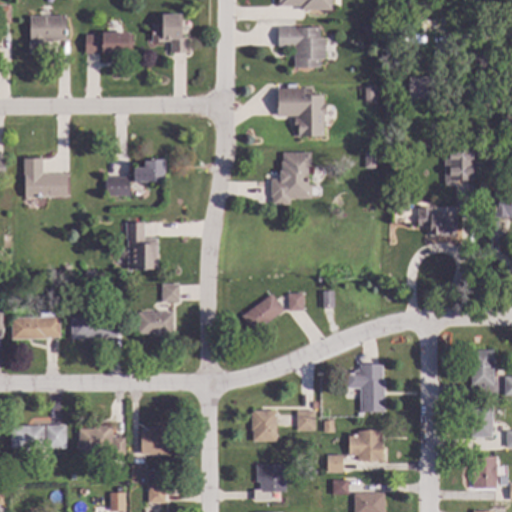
[(330,0),(330,9),(298,9),(298,5),(277,5),(277,0),(330,0)]
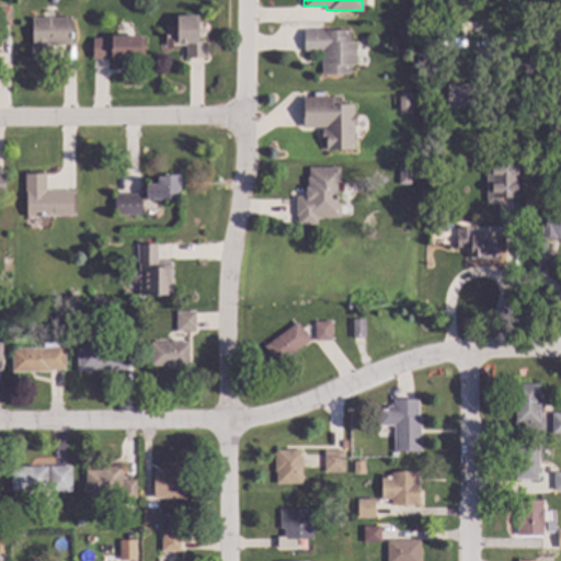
[(11,25),(0,24),(0,6),(11,6),(11,25)]
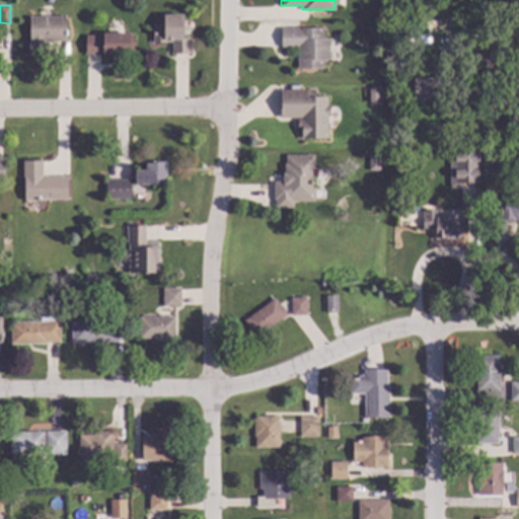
[(182,36),(190,36),(189,54),(171,53),(171,41),(164,41),(164,43),(152,43),(153,23),(162,23),(162,14),(182,14),(182,36)]
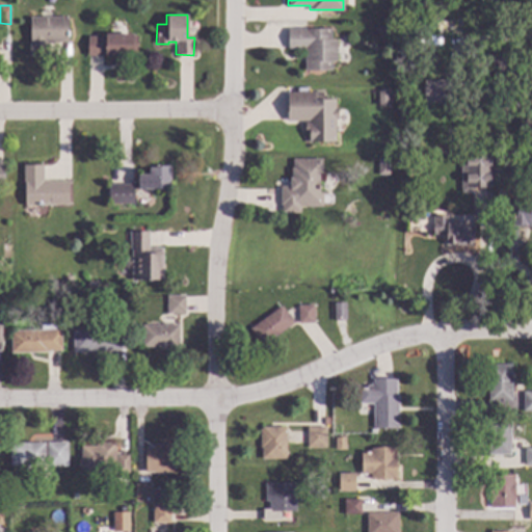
[(68,41),(54,42),(54,43),(47,44),(47,56),(28,57),(28,41),(30,40),(29,17),(68,16),(68,41)]
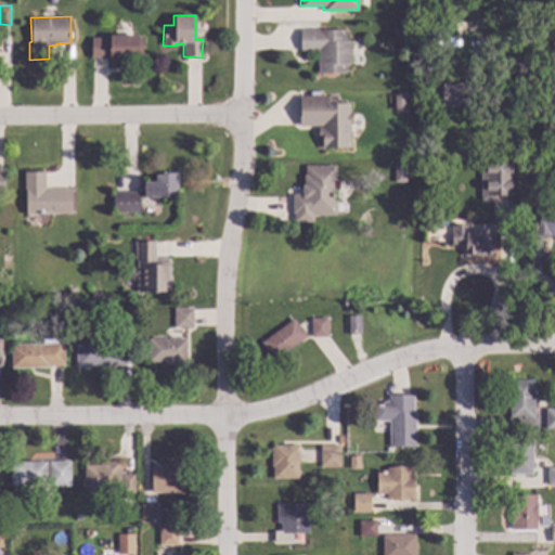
[(401,35),(394,35),(392,26),(401,26),(401,35)]
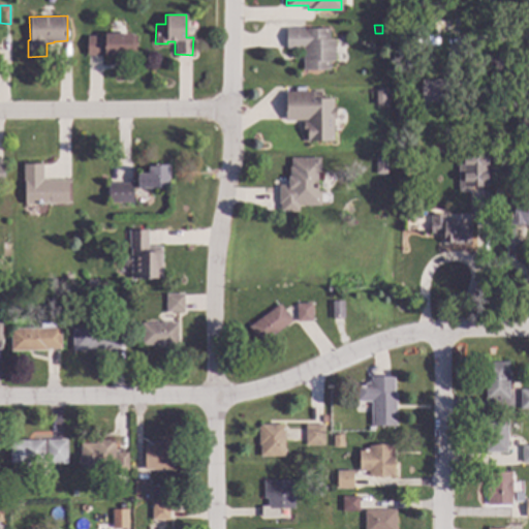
[(329,38),(334,38),(334,60),(329,60),(329,69),(302,69),(302,47),(286,47),(286,27),(329,27),(329,38)]
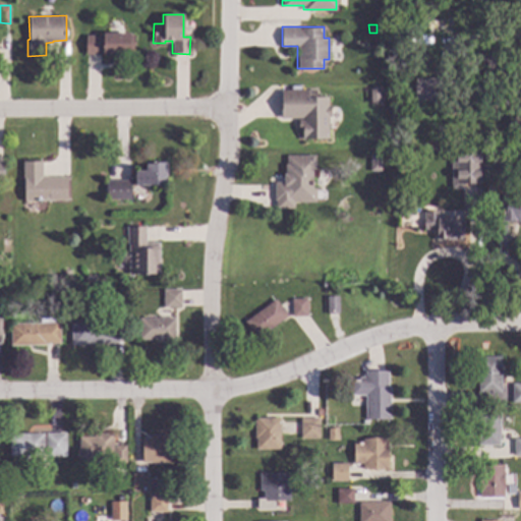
[(132,54),(85,54),(85,35),(103,35),(103,34),(133,35),(132,54)]
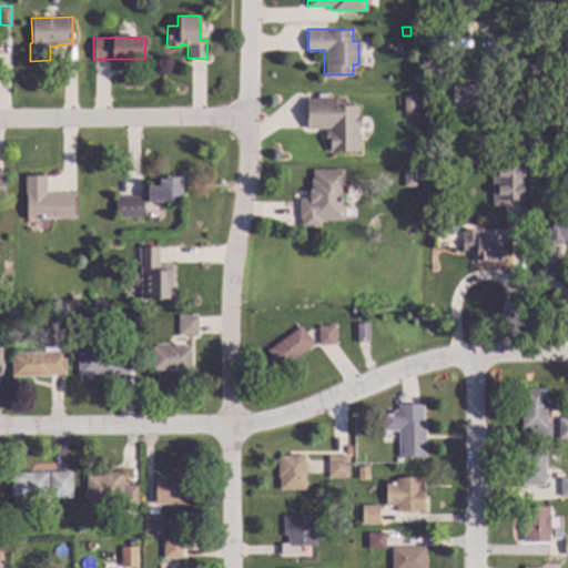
[(477,109),(452,109),(452,85),(476,85),(477,109)]
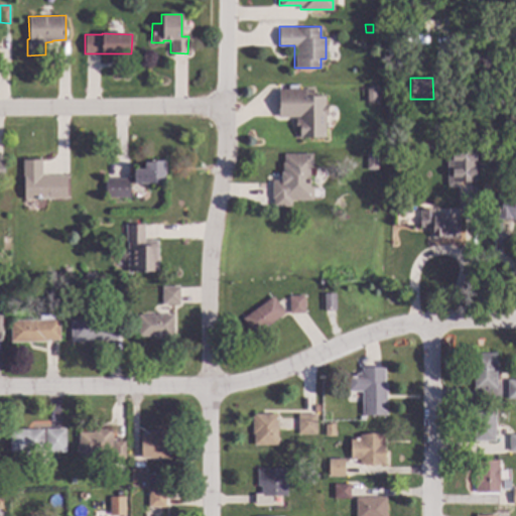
[(374,102),(365,102),(365,87),(374,87),(374,102)]
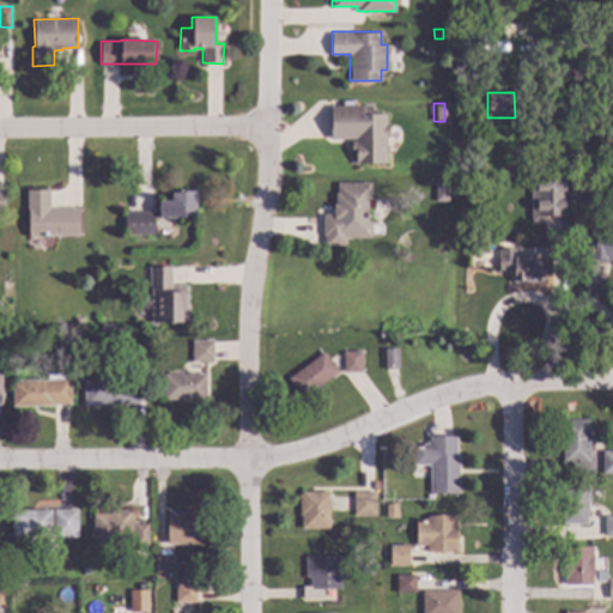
[(371,111),(386,111),(386,164),(354,164),(354,151),(350,151),(351,140),(353,140),(353,139),(329,139),(329,104),(371,104),(371,111)]
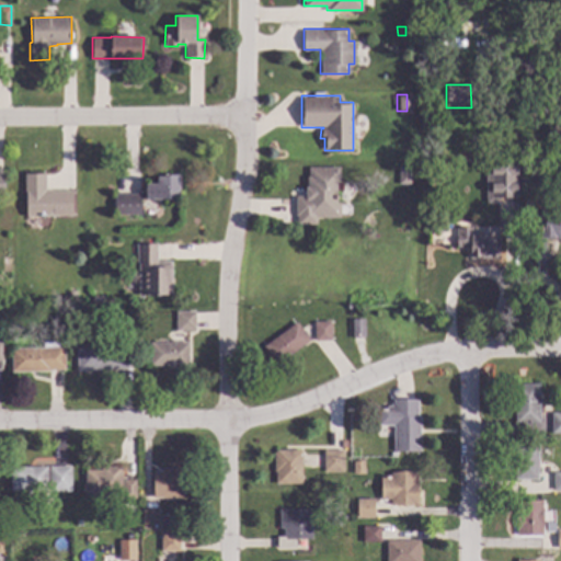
[(489,106),(489,123),(478,122),(479,105),(489,106)]
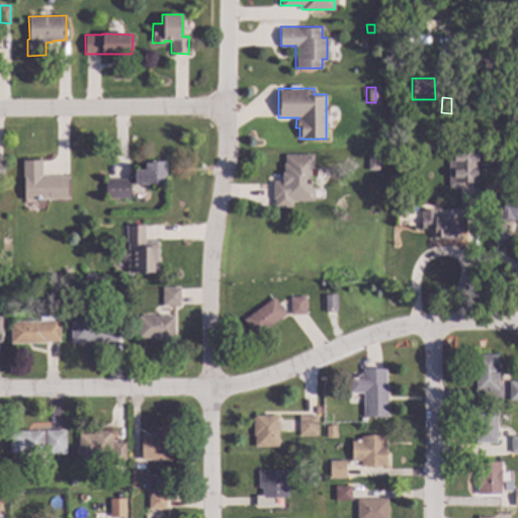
[(411,154),(407,165),(397,161),(401,150),(411,154)]
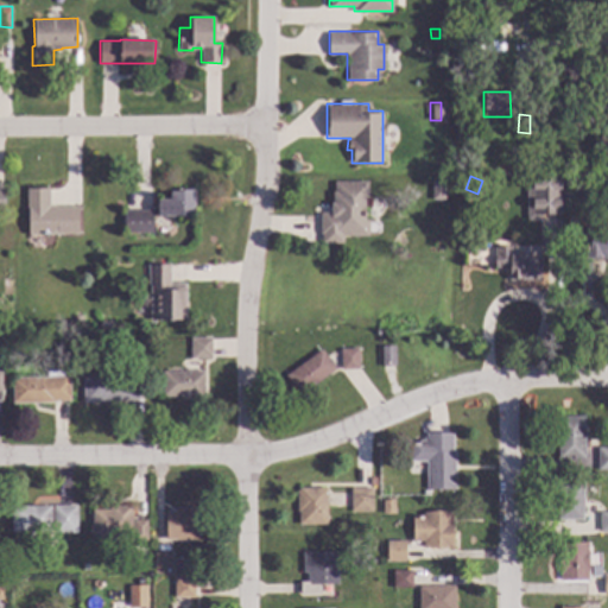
[(367,197),(363,197),(363,220),(368,220),(368,235),(342,235),(342,242),(321,242),(320,211),(331,211),(330,190),(334,190),(334,181),(367,181),(367,197)]
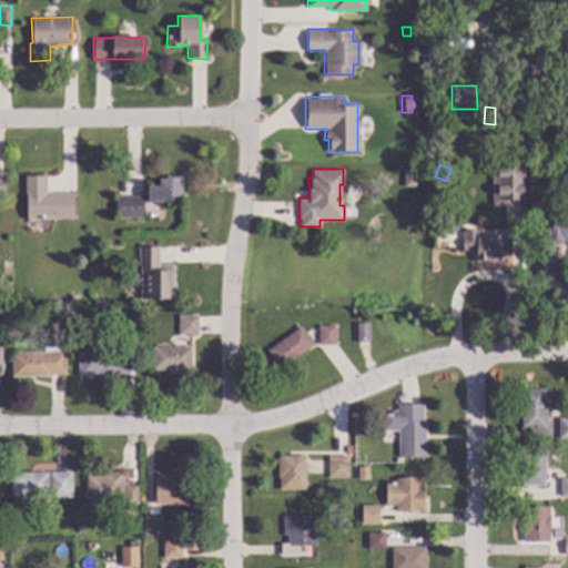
[(519,188),(504,189),(504,170),(518,170),(519,188)]
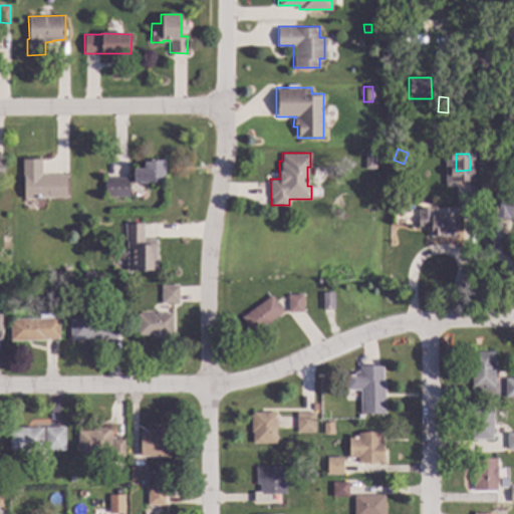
[(500,171),(490,171),(490,155),(500,155),(500,171)]
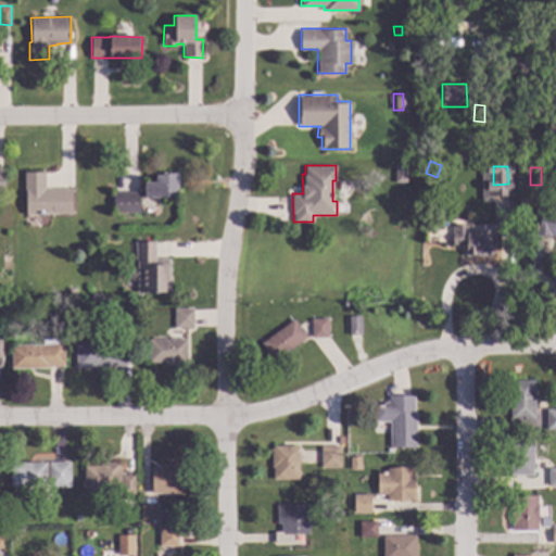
[(45,187),(50,187),(50,188),(71,188),(72,213),(24,214),(24,172),(45,172),(45,187)]
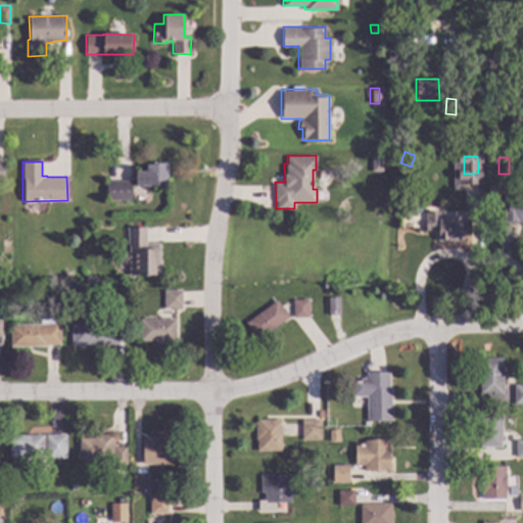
[(168,185),(131,185),(131,199),(106,199),(106,181),(131,180),(131,178),(135,178),(135,171),(145,171),(145,161),(168,161),(168,185)]
